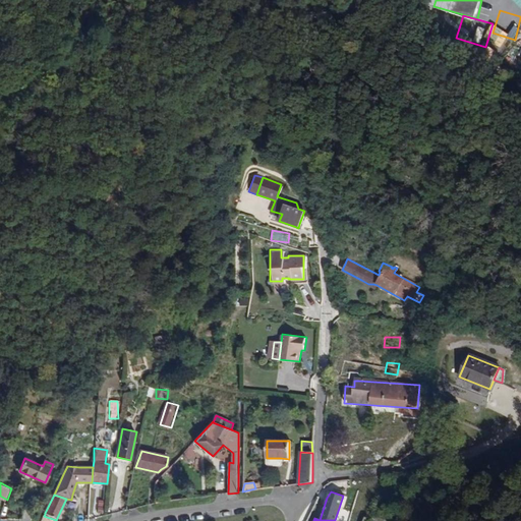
[(31,520),(39,511),(29,507),(21,520),(27,520),(31,520)]
